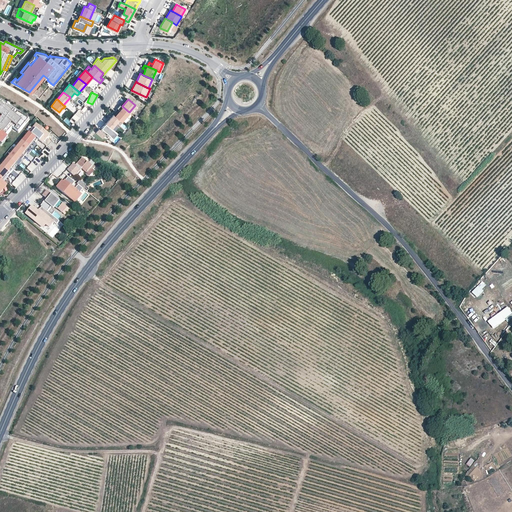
[(20,117),(22,115),(8,104),(3,100),(1,102),(6,106),(7,106),(20,117)]
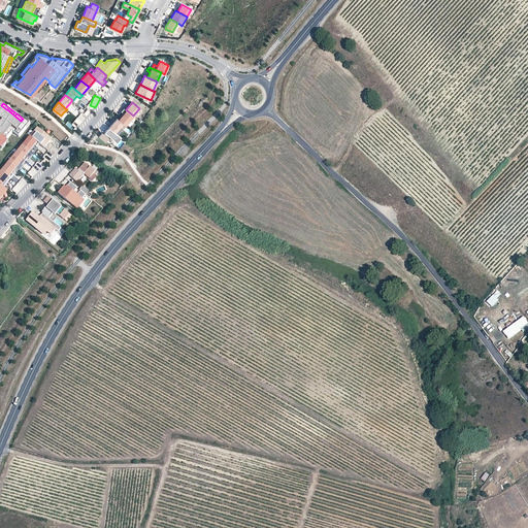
[(3,137),(6,140),(13,132),(19,137),(25,130),(23,128),(28,122),(23,119),(21,121),(7,109),(6,109),(1,105),(0,104),(0,147),(4,143),(0,140),(3,137)]
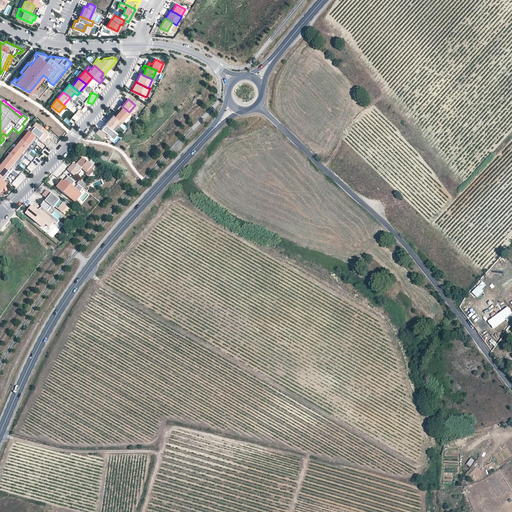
[(121,121),(129,112),(122,106),(120,105),(117,108),(119,109),(120,110),(115,116),(119,119),(121,121)]
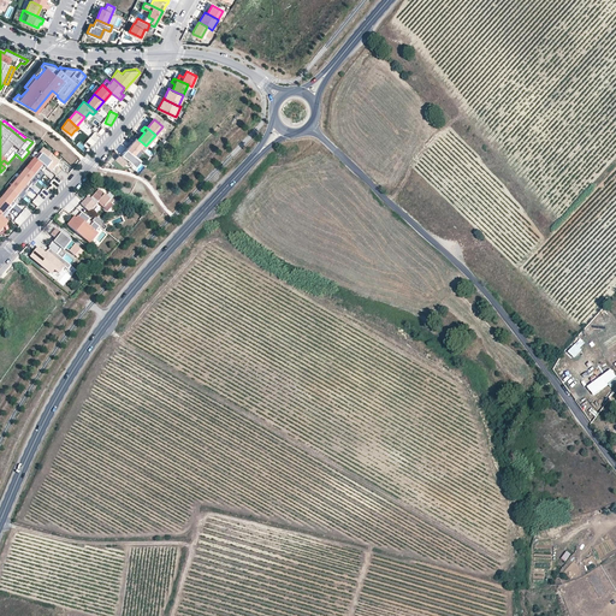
[(84,142),(90,148),(101,137),(95,131),(84,142)]
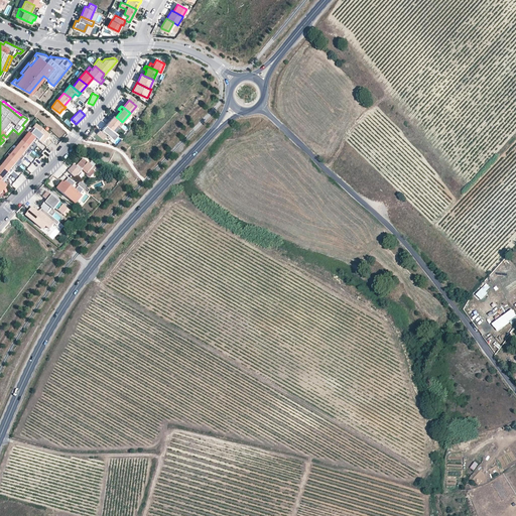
[(112,129),(120,120),(116,117),(115,116),(114,115),(107,124),(112,129)]
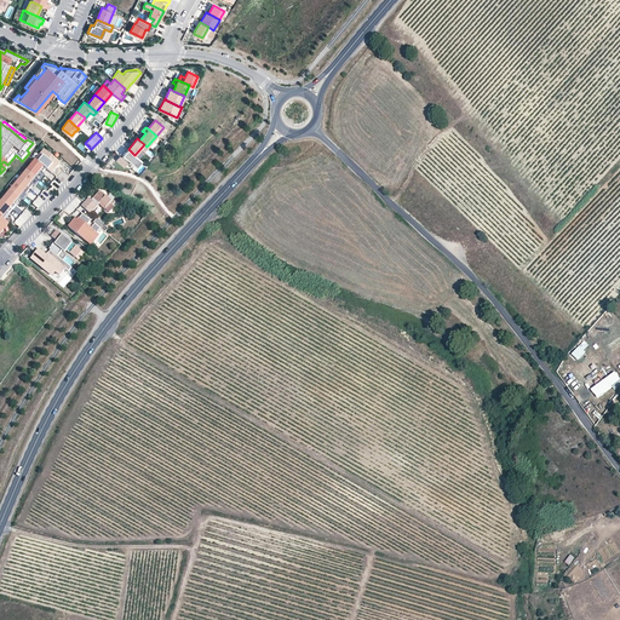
[(135,155),(128,149),(127,149),(122,154),(125,156),(122,159),(121,158),(120,156),(116,160),(124,166),(127,162),(126,160),(127,158),(135,165),(139,159),(135,155)]
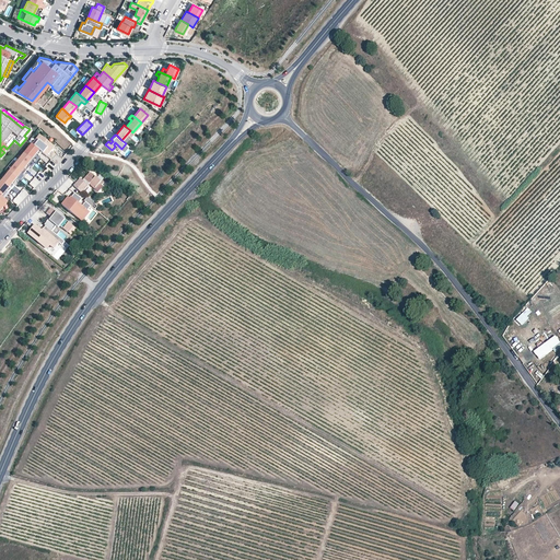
[(41,136),(32,144),(42,153),(47,158),(55,148),(41,136)]
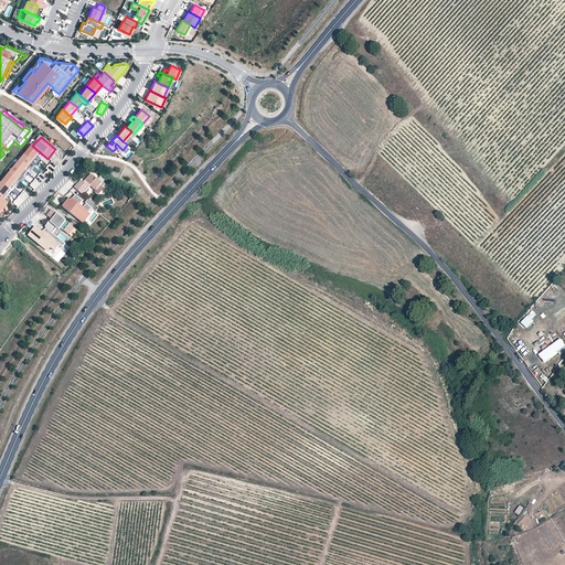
[(32,146),(25,156),(32,161),(38,156),(39,157),(40,158),(42,155),(32,146)]
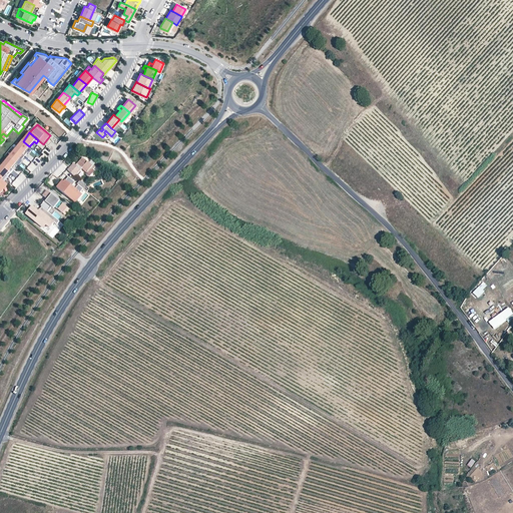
[(8,138),(6,136),(3,133),(0,136),(4,139),(0,143),(0,145),(1,146),(8,138)]
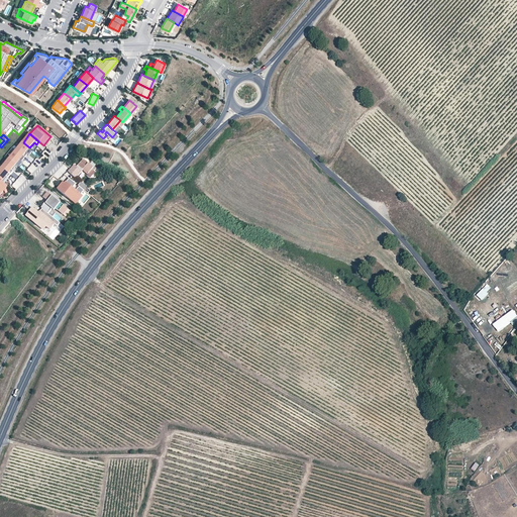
[(23,142),(16,150),(24,158),(27,154),(26,153),(25,153),(29,147),(23,142)]
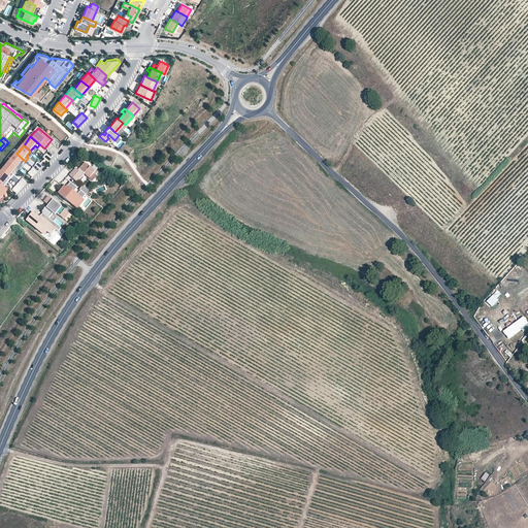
[(42,157),(47,161),(53,156),(48,151),(42,157)]
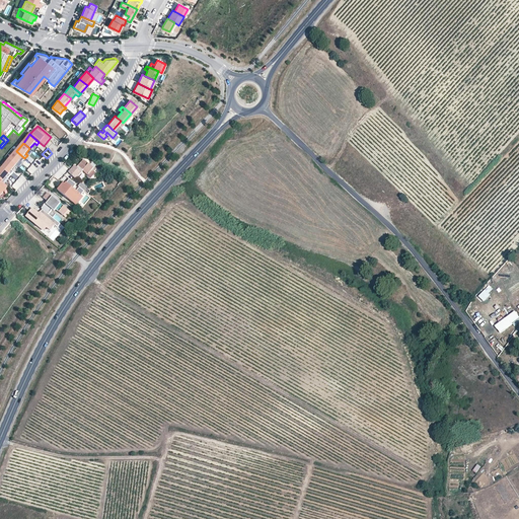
[(16,151),(9,160),(16,165),(20,160),(21,161),(22,161),(24,158),(16,151)]
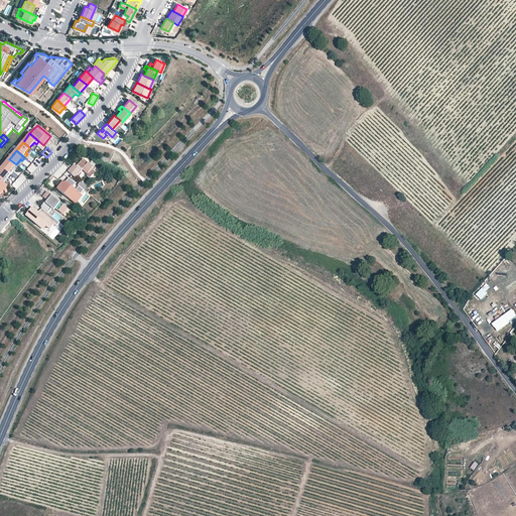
[(2,167),(11,174),(13,171),(12,170),(11,169),(16,164),(9,159),(2,167)]
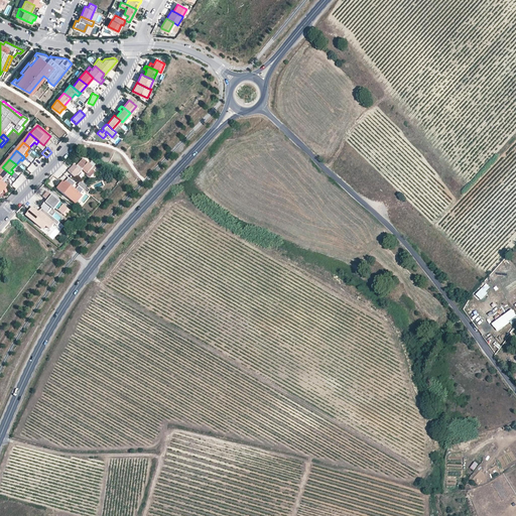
[(83,170),(87,174),(92,169),(94,171),(96,168),(94,167),(94,168),(89,163),(88,164),(84,159),(78,165),(79,166),(78,168),(75,165),(69,171),(76,178),(83,170)]
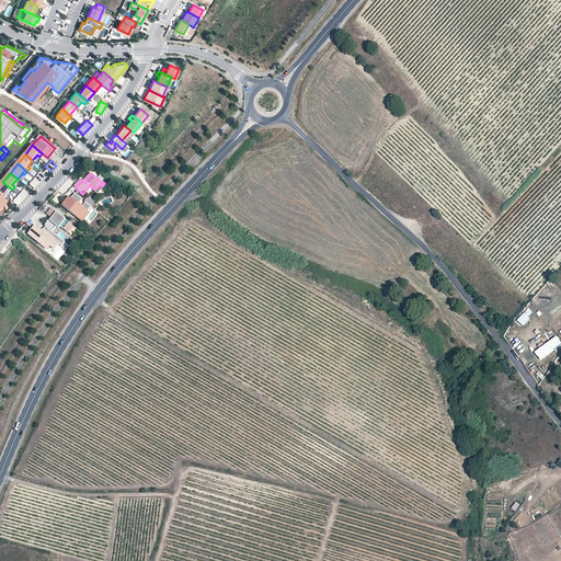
[(12,190),(2,182),(0,184),(0,195),(2,197),(7,192),(8,193),(9,193),(12,190)]
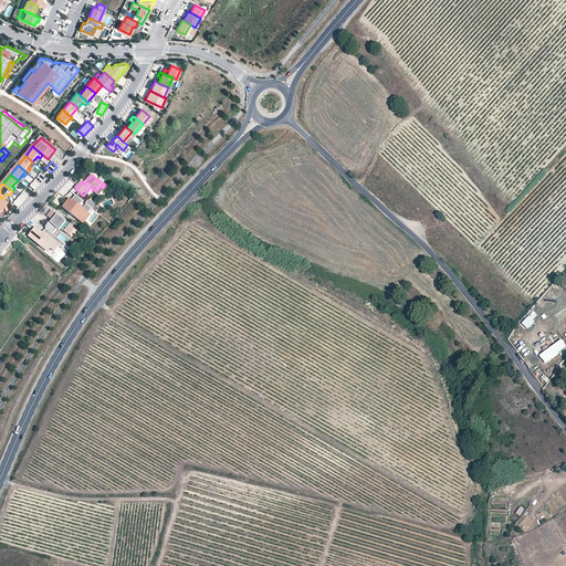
[(16,202),(21,206),(29,194),(24,190),(16,202)]
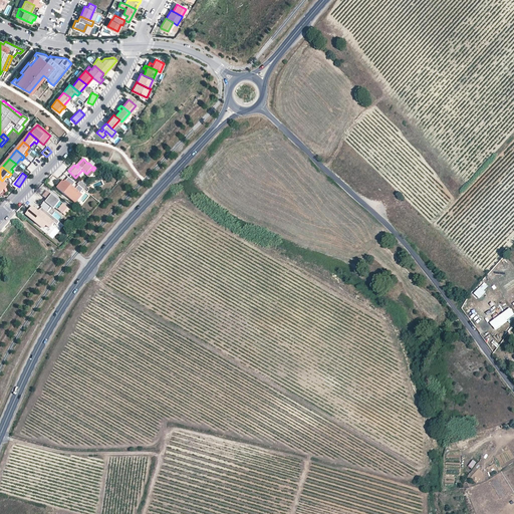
[(80,194),(83,190),(79,186),(76,189),(73,186),(75,183),(69,178),(66,182),(67,183),(66,184),(65,183),(63,182),(57,189),(72,201),(79,192),(80,194)]
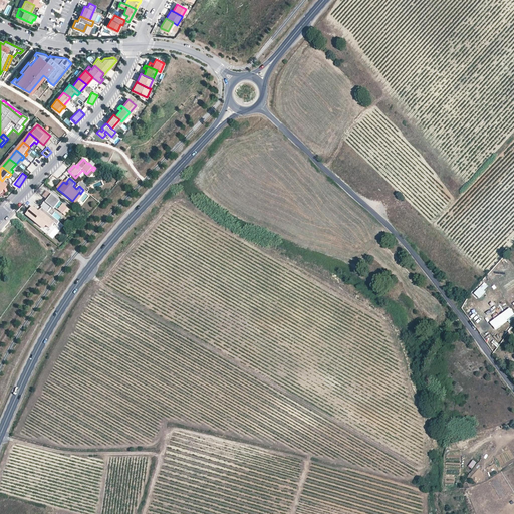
[(82,182),(78,186),(79,186),(83,190),(88,194),(91,191),(88,189),(89,188),(82,182)]
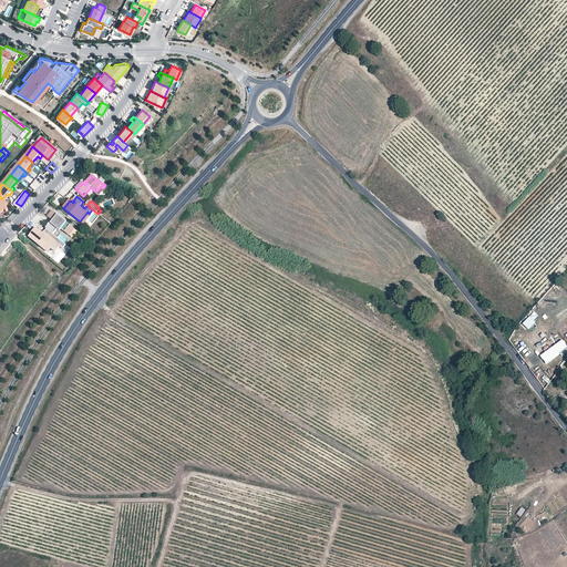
[(49,223),(45,228),(47,229),(52,234),(59,227),(69,236),(74,229),(52,210),(47,217),(52,222),(50,224),(49,223)]
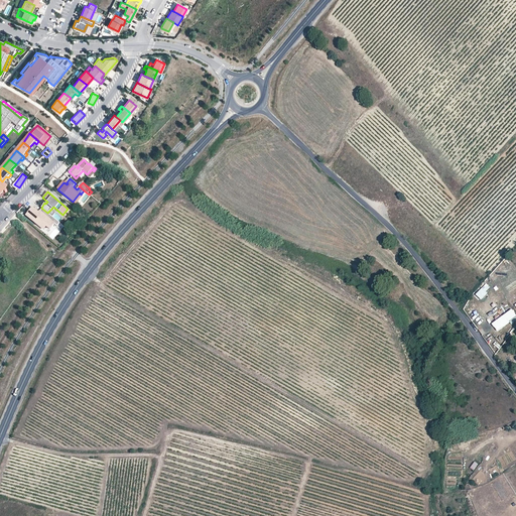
[(80,192),(73,202),(76,204),(83,196),(81,195),(80,192)]
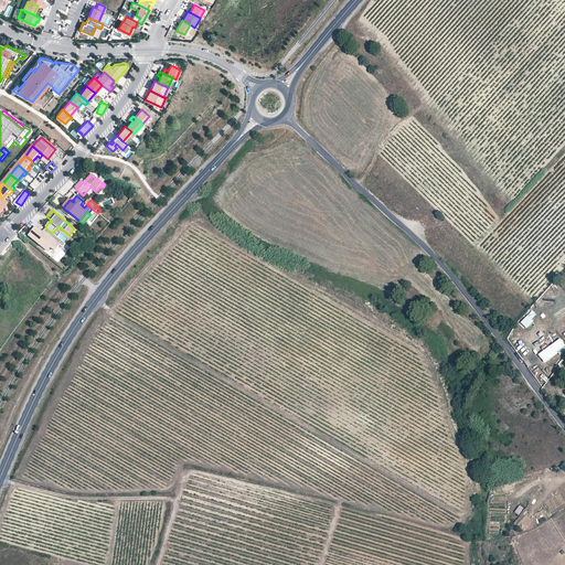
[(52,233),(46,228),(43,232),(44,233),(43,234),(35,227),(29,235),(40,244),(42,241),(51,247),(55,251),(60,245),(63,247),(66,244),(52,233)]
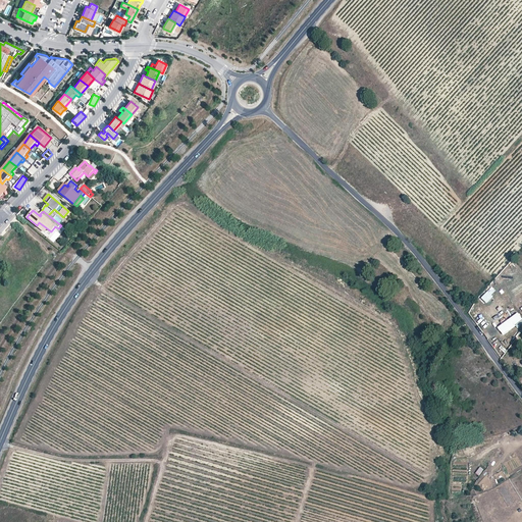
[(44,231),(47,228),(39,222),(37,225),(44,231)]
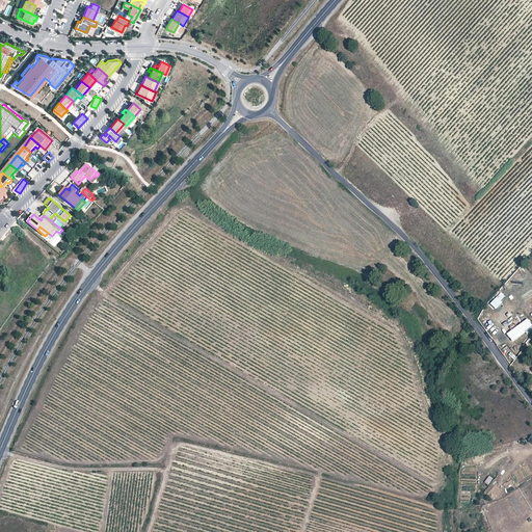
[(501,293),(491,303),(495,307),(504,296),(501,293)]
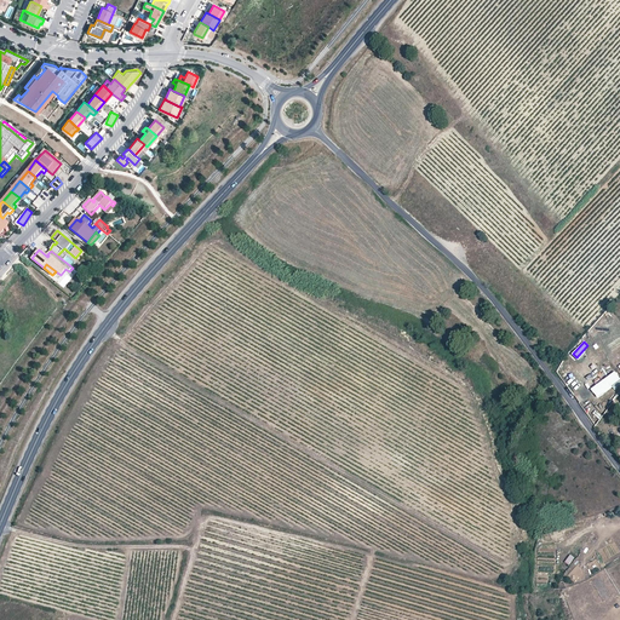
[(619,378),(615,371),(592,388),(598,396),(613,386),(614,390),(619,385),(619,378)]
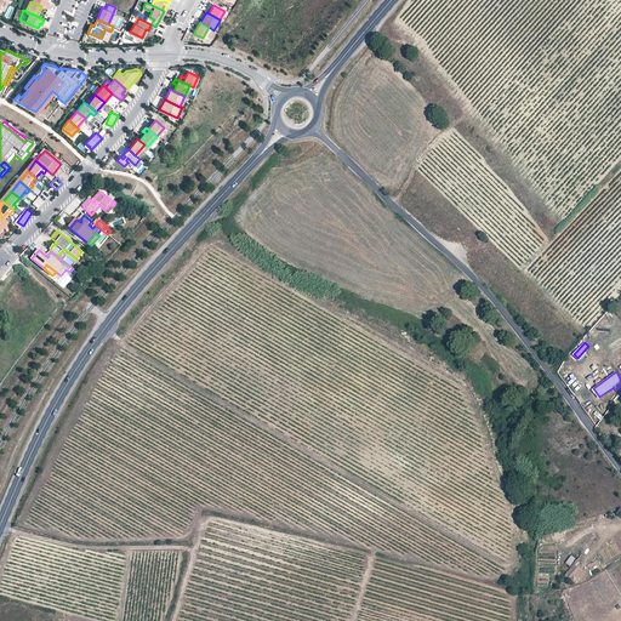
[(570,567),(576,559),(571,556),(565,563),(570,567)]
